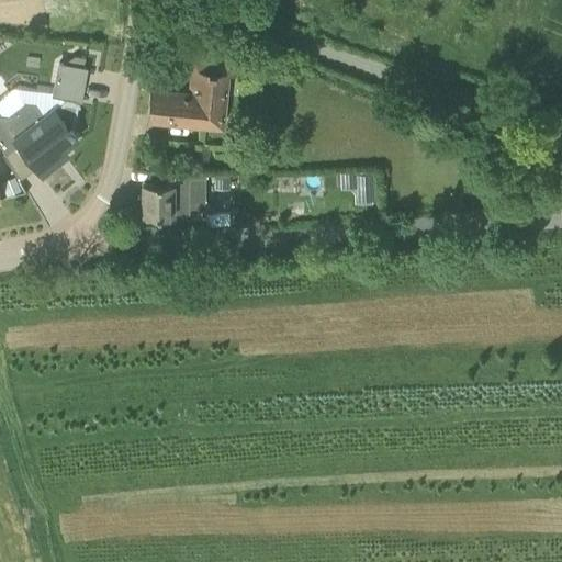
[(236,75),(237,49),(218,49),(192,48),(190,93),(149,90),(147,115),(218,124),(224,75),(236,75)]
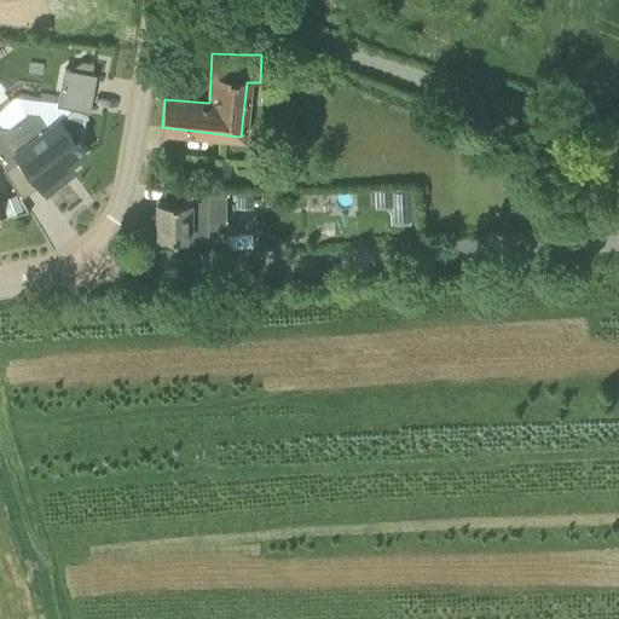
[(92,75),(93,63),(82,61),(73,69),(63,67),(57,102),(87,108),(93,75),(92,75)]
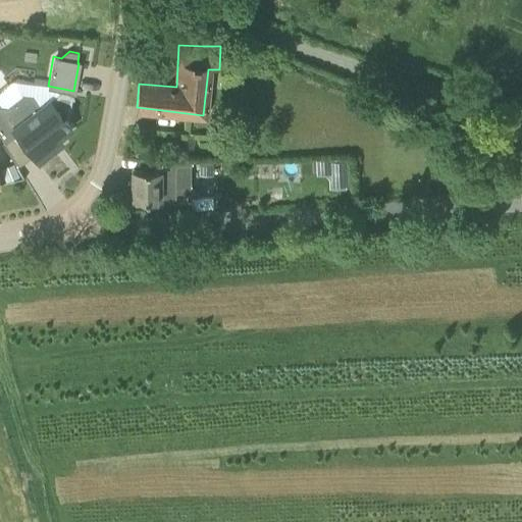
[(40,107),(31,96),(22,96),(7,108),(0,106),(0,135),(4,142),(17,133),(39,160),(51,151),(47,145),(70,126),(49,99),(40,107)]
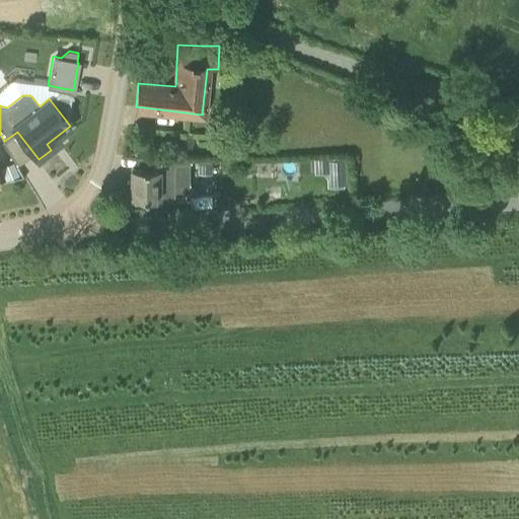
[(345,157),(329,157),(329,171),(345,171),(345,157)]
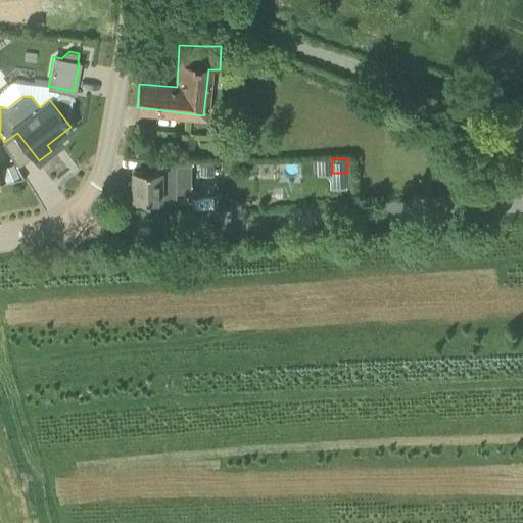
[(191,192),(191,159),(171,159),(171,169),(160,170),(160,168),(132,168),(131,196),(176,197),(176,192),(191,192)]
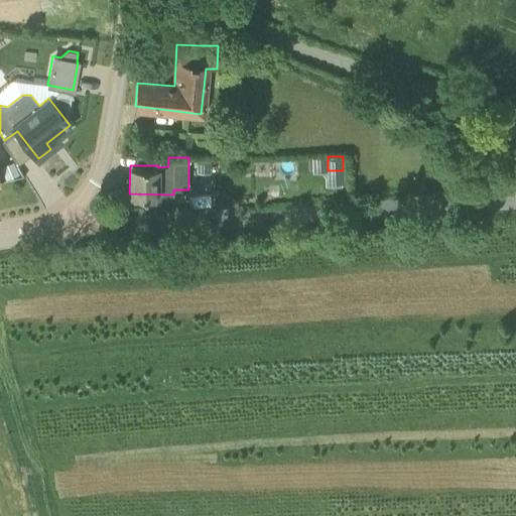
[(1,165),(6,178),(19,173),(14,160),(1,165)]
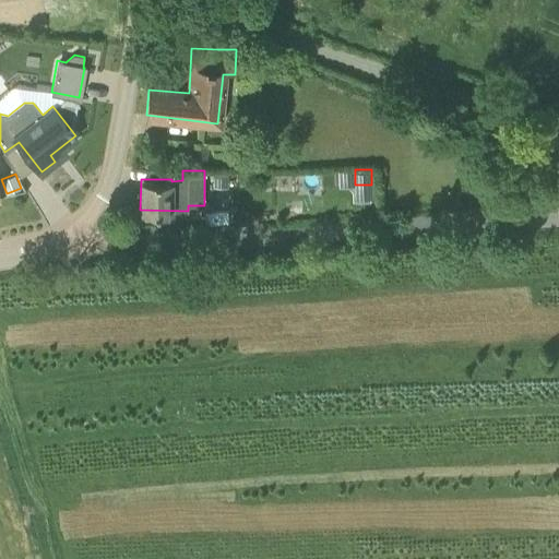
[(228,174),(214,174),(214,189),(228,189),(228,174)]
